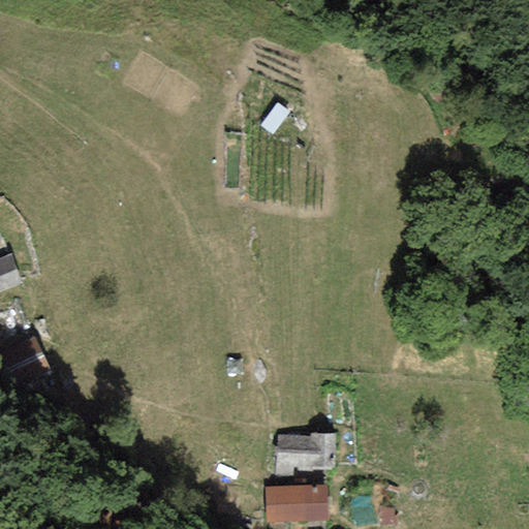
[(290,114),(278,104),(260,126),(273,135),(290,114)]
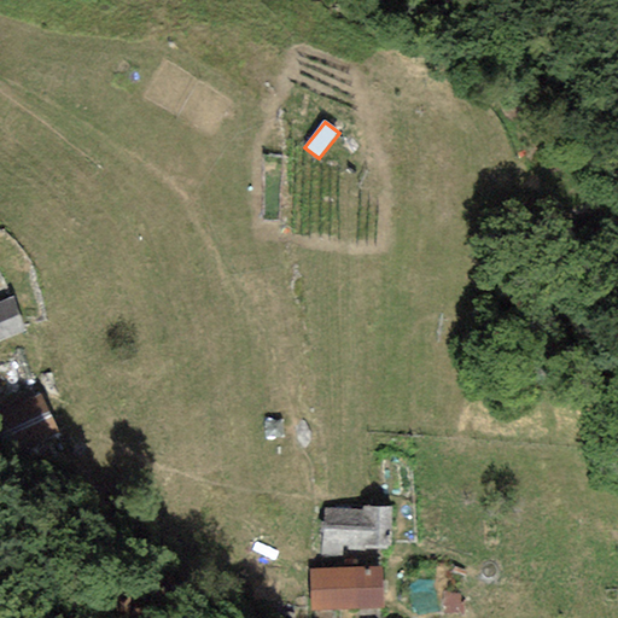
[(12,297),(0,301),(0,340),(27,330),(12,297)]
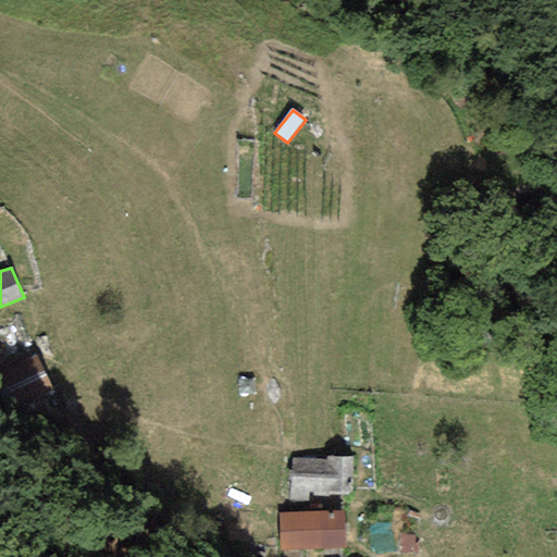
[(36,355),(0,371),(0,387),(10,409),(52,391),(36,355)]
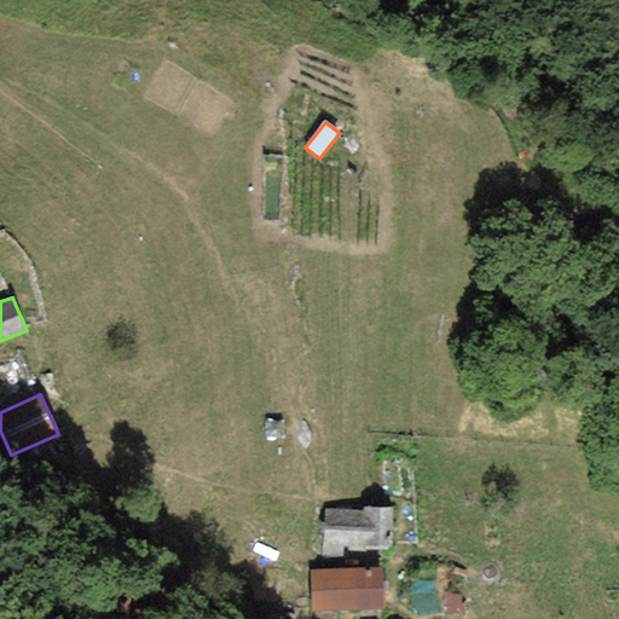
[(363,512),(323,510),(322,559),(341,559),(341,549),(389,550),(389,508),(363,507),(363,512)]
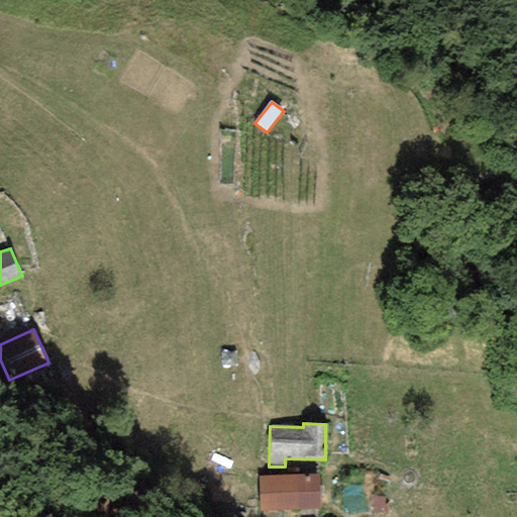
[(319,475),(259,477),(260,511),(320,510),(319,475)]
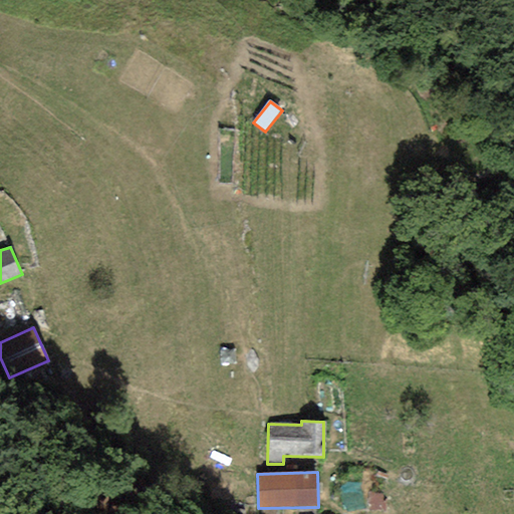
All buildings are outlined.
